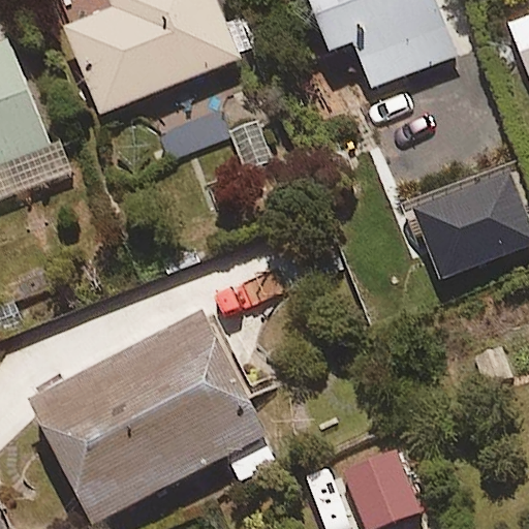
[(106,0),(110,8),(64,27),(101,117),(242,59),(216,0),(106,0)]
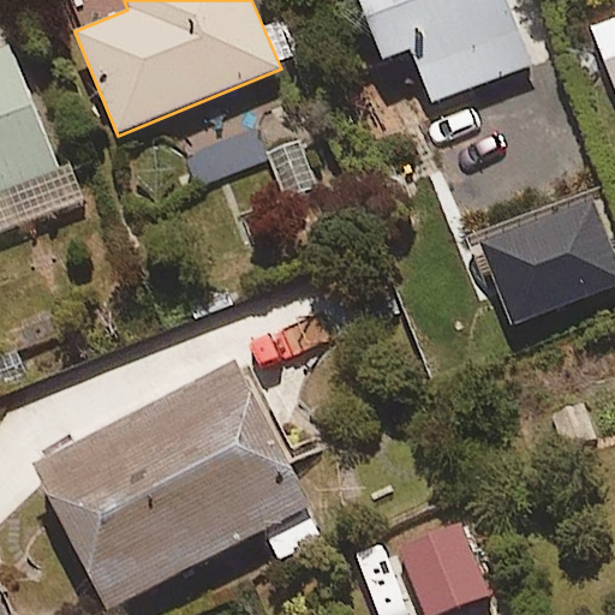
[(434,103),(531,66),(505,0),(358,0),(383,63),(412,51),(434,103)]
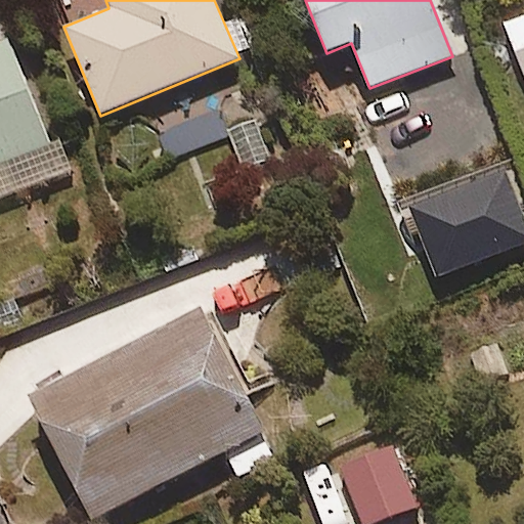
[(523,73),(523,18),(506,26),(523,73)]
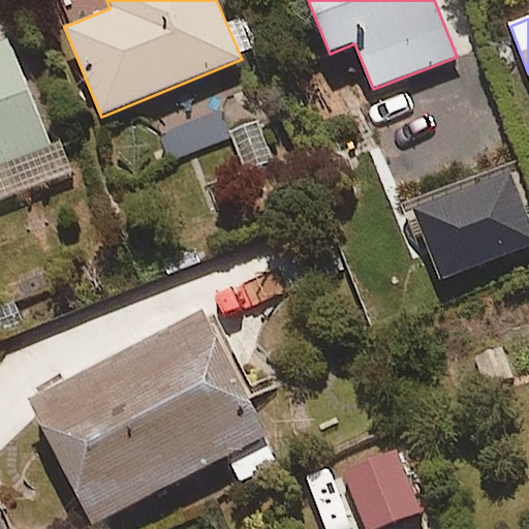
[(0,200),(59,179),(73,174),(63,145),(49,150),(9,42),(0,45),(0,200)]
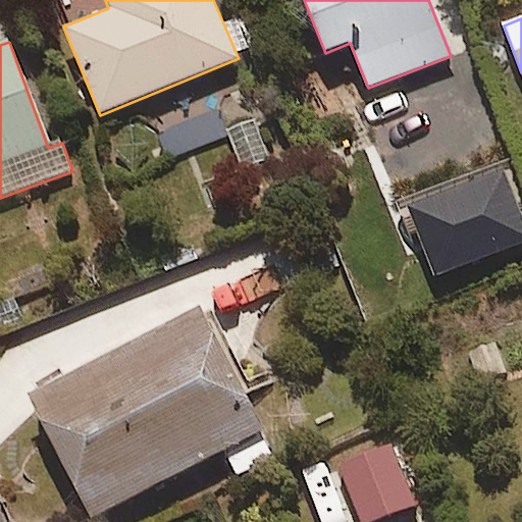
[(226,133),(216,107),(159,132),(170,157),(226,133)]
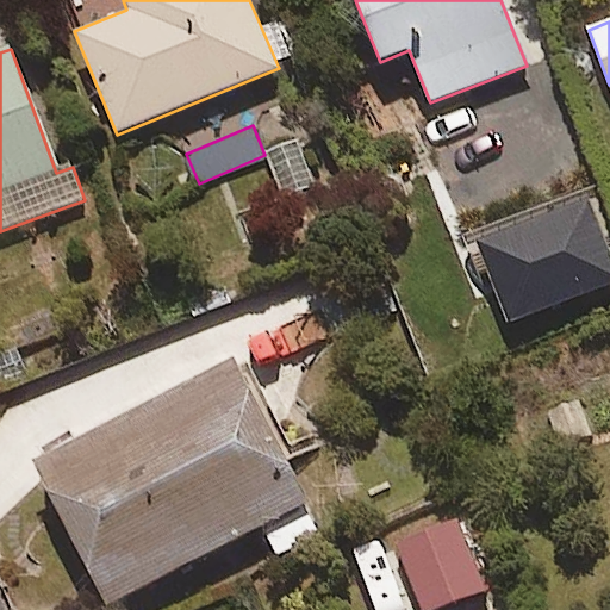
[(240,367),(35,474),(104,608),(310,499),(240,367)]
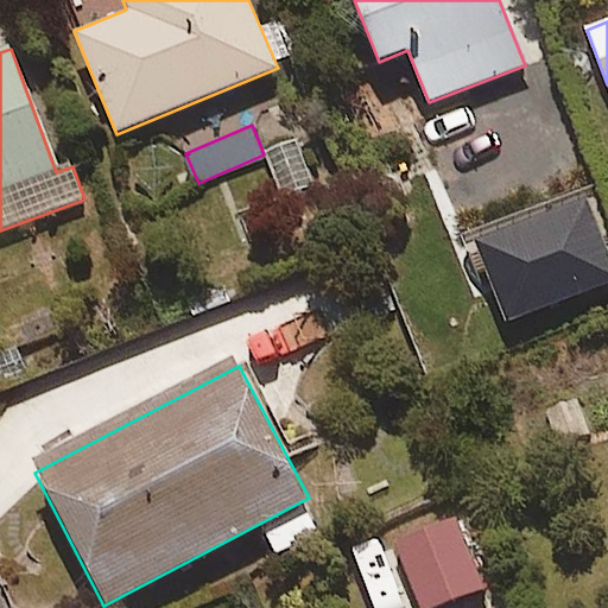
[(420,607),(431,607),(483,588),(456,519),(397,542),(420,607)]
